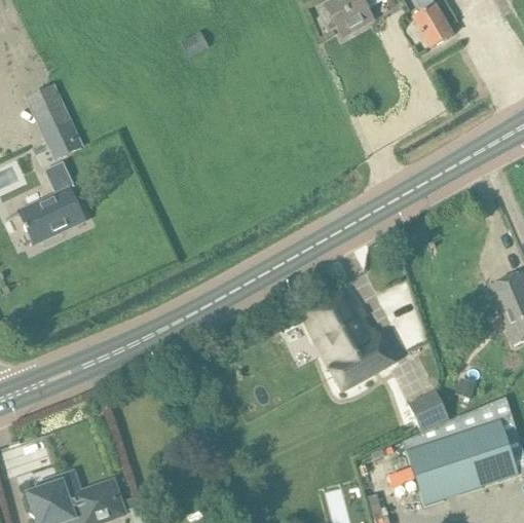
[(333,0),(326,4),(342,33),(373,14),(368,7),(379,0),(333,0)]
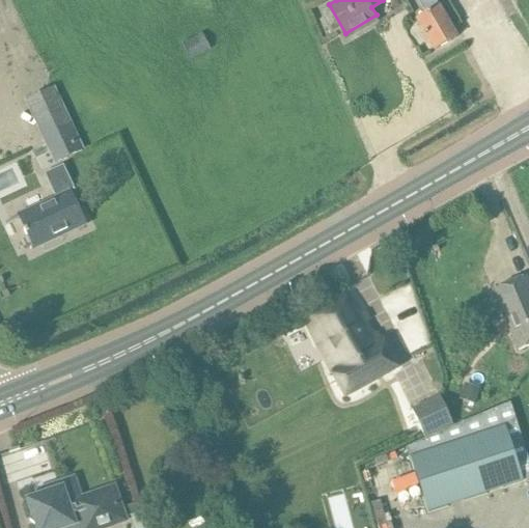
[(420,0),(428,12),(418,18),(436,48),(458,34),(439,0),(420,0)]
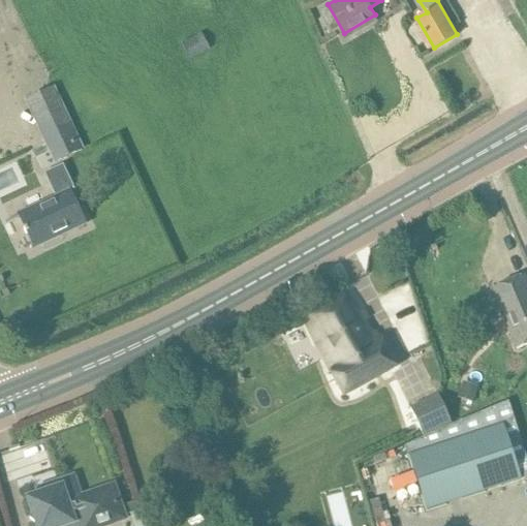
[(204,31),(182,40),(190,58),(211,48),(204,31)]
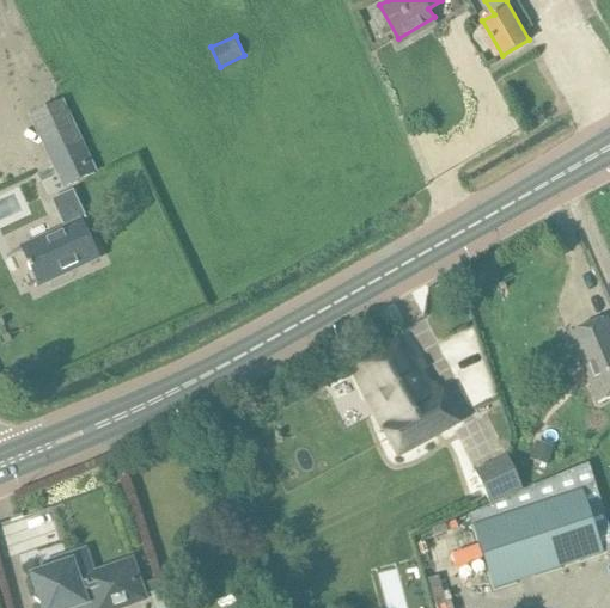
[(63,98),(32,112),(66,183),(97,169),(63,98)]
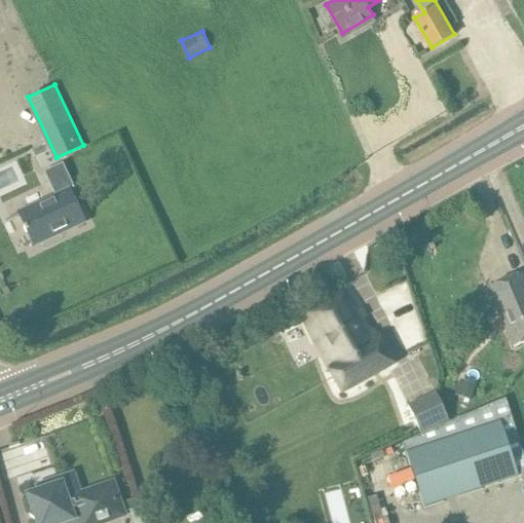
[(63,231),(86,220),(71,189),(76,186),(65,160),(45,170),(57,194),(21,211),(28,225),(26,226),(28,230),(29,229),(36,244),(37,244),(36,240),(61,228),(63,231)]
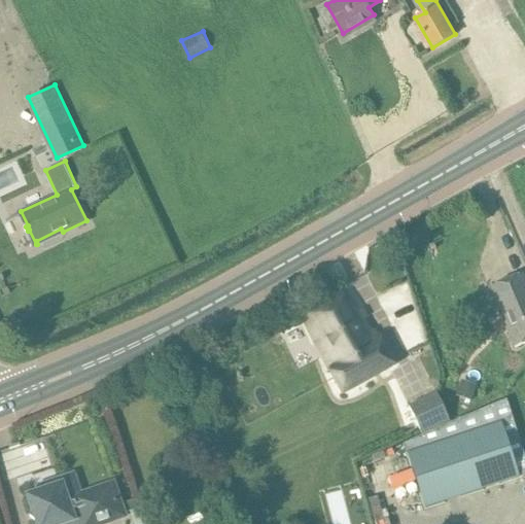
[(524,274),(523,271),(491,284),(517,345),(524,341),(524,274)]
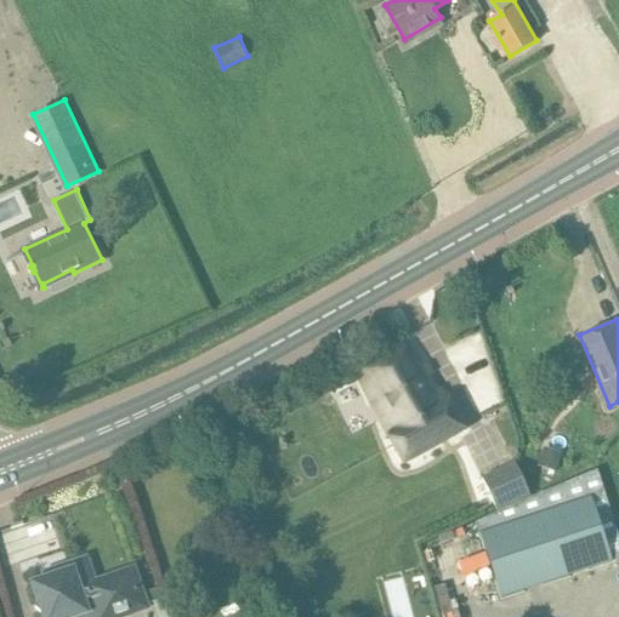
[(410,367),(399,349),(359,372),(404,461),(467,427),(450,394),(441,398),(420,363),(410,367)]
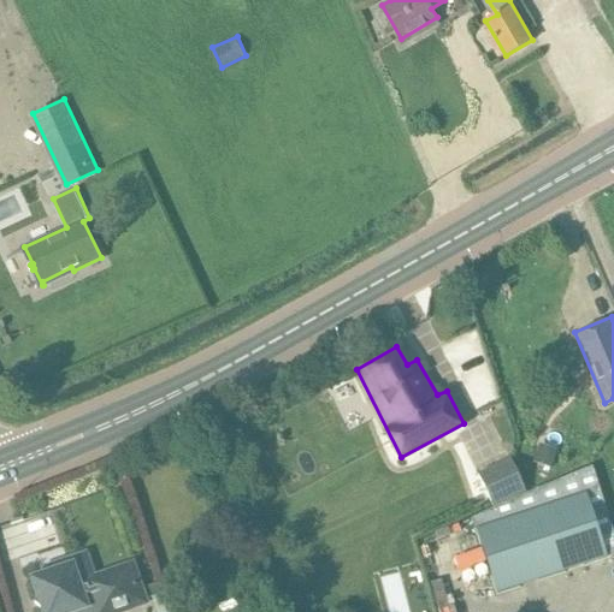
[(542,441),(535,461),(554,467),(560,447),(542,441)]
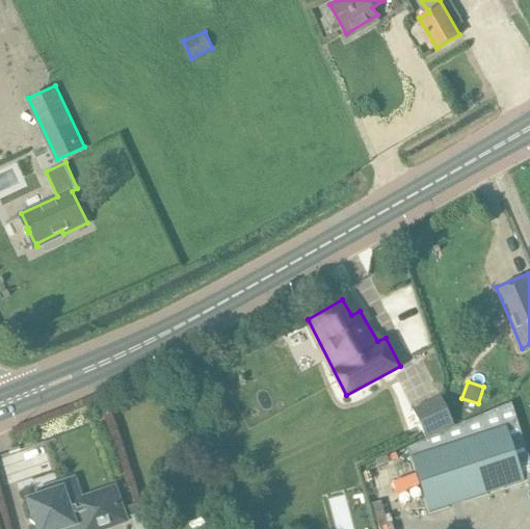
[(442,394),(414,407),(428,437),(455,424),(442,394)]
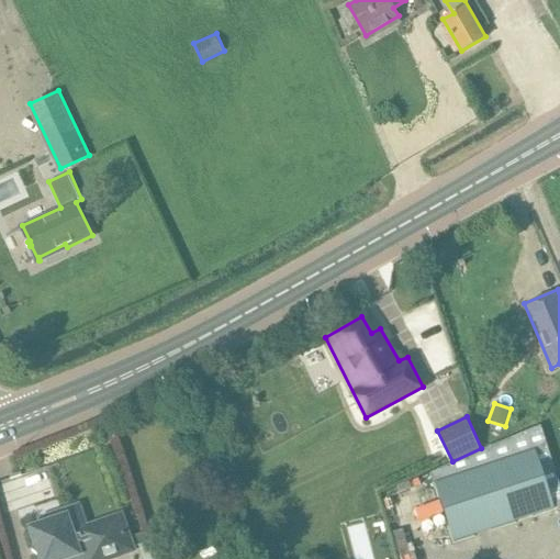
[(455,539),(559,504),(559,479),(541,424),(482,449),(433,471),(455,539)]
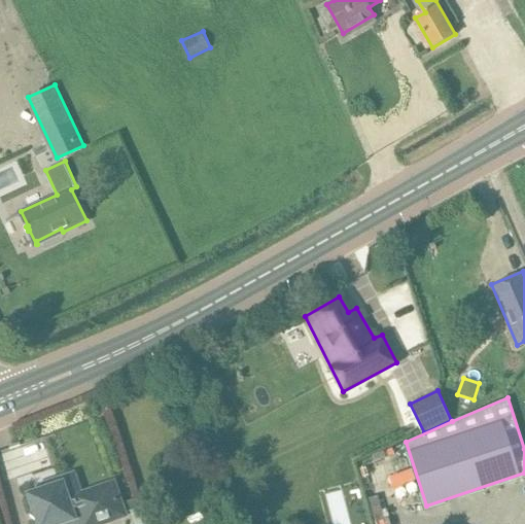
[(116,478),(81,490),(75,473),(60,478),(62,484),(31,494),(41,523),(58,523),(73,519),(74,523),(75,523),(79,523),(78,523),(106,523),(130,516),(116,478)]
